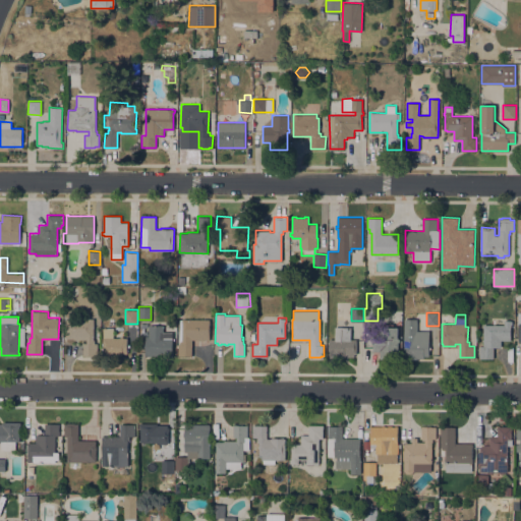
[(94,319),(94,339),(95,339),(95,343),(98,343),(98,355),(83,355),(83,343),(87,343),(87,339),(74,339),(74,338),(66,338),(66,319),(94,319)]
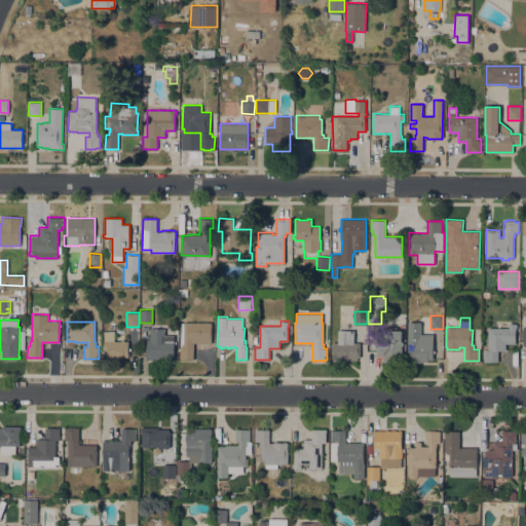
[(194,342),(193,359),(180,359),(180,347),(183,347),(183,344),(180,344),(181,323),(184,323),(184,322),(212,322),(212,342),(194,342)]
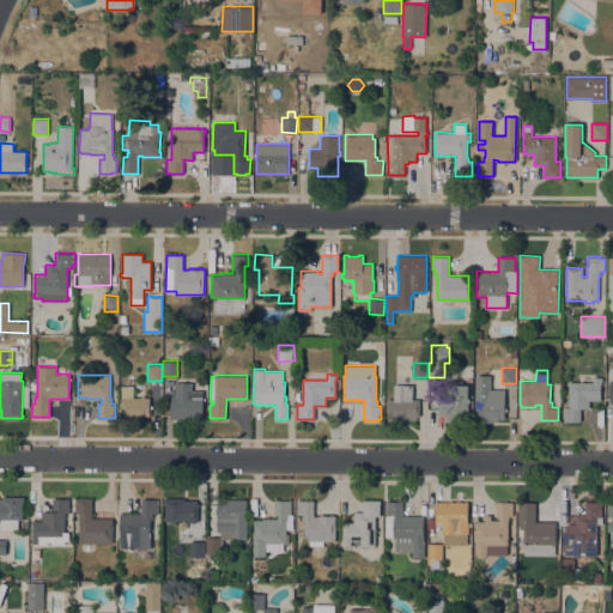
[(504,419),(498,419),(498,422),(491,420),(491,422),(475,422),(475,400),(475,375),(491,375),(491,389),(504,389),(504,411),(504,419)]
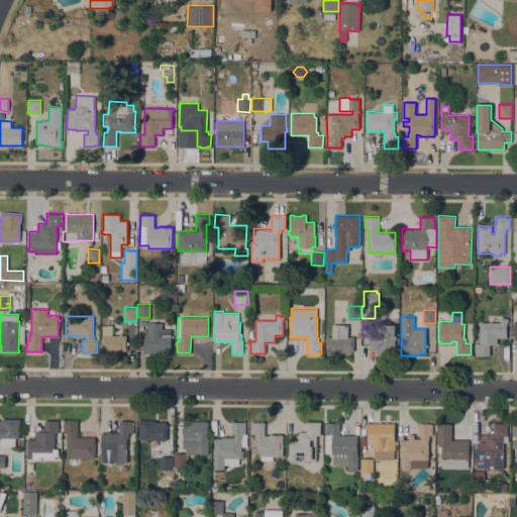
[(480,321),(500,322),(500,317),(507,317),(507,318),(508,318),(508,322),(507,322),(506,337),(497,337),(497,344),(490,344),(490,355),(476,354),(476,343),(480,343),(480,321)]
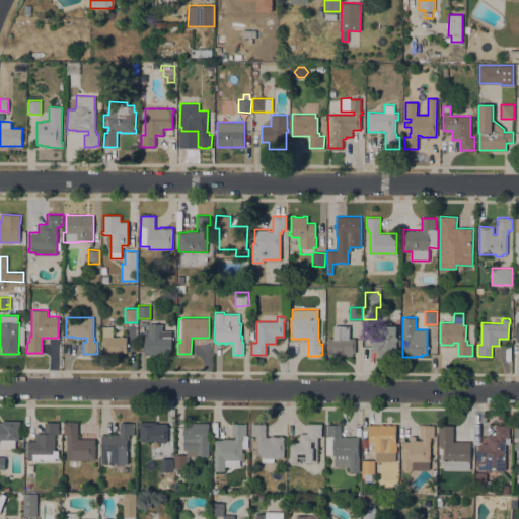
[(145,335),(148,335),(148,323),(162,323),(162,336),(171,336),(171,355),(169,355),(169,354),(158,354),(158,355),(156,355),(156,354),(145,354),(145,335)]
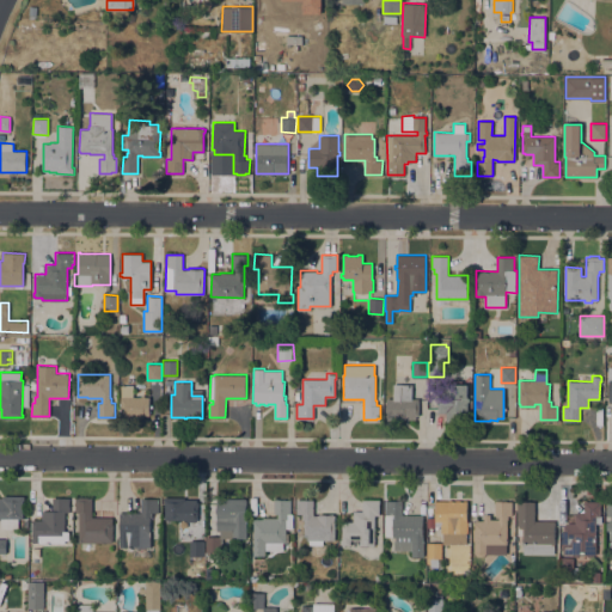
[(446,421),(446,412),(438,412),(439,392),(447,392),(447,383),(469,384),(469,402),(467,402),(466,422),(446,421)]
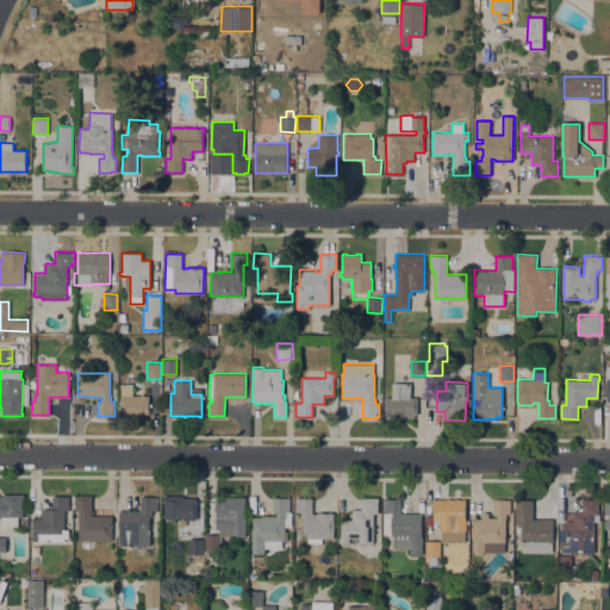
[(385,417),(385,397),(392,397),(392,383),(411,383),(410,397),(417,397),(417,412),(418,412),(418,415),(415,415),(415,417),(385,417)]
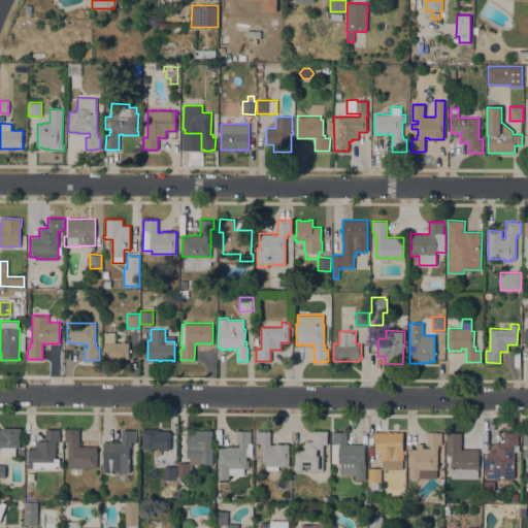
[(103,360),(104,341),(105,332),(114,332),(114,341),(122,341),(122,340),(125,340),(125,342),(129,342),(129,349),(131,349),(131,352),(129,352),(129,358),(124,358),(124,360),(103,360)]
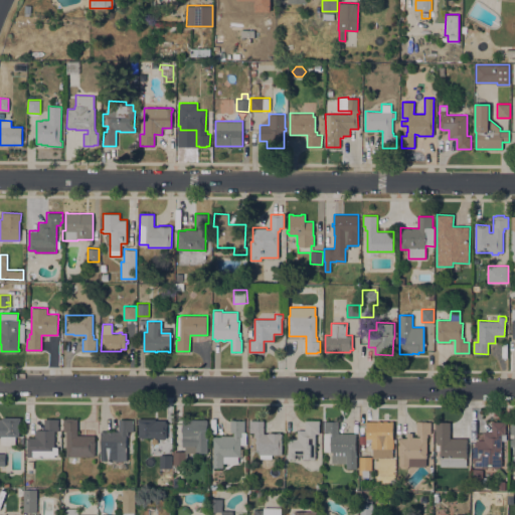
[(21,417),(21,420),(19,420),(19,436),(15,436),(15,445),(0,444),(0,418),(3,418),(3,416),(21,417)]
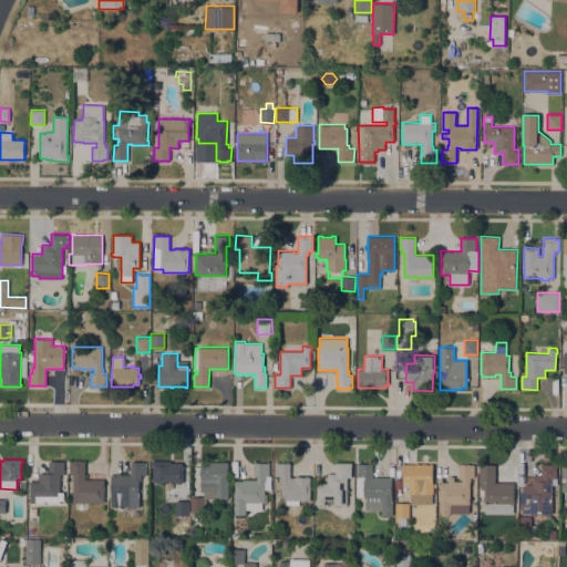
[(30,502),(30,501),(28,501),(28,493),(30,493),(30,483),(29,483),(29,482),(39,482),(39,473),(49,473),(49,460),(64,460),(64,474),(60,474),(60,492),(64,492),(64,500),(60,500),(60,503),(30,502)]
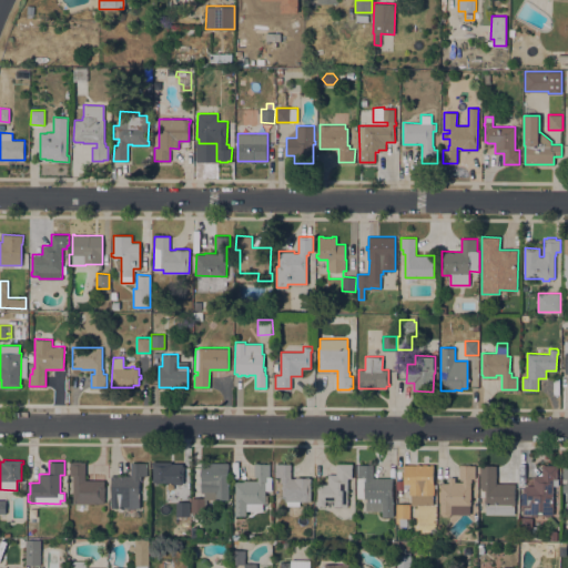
[(73,503),(73,475),(70,475),(70,462),(75,462),(75,460),(82,460),(82,462),(85,462),(85,479),(104,480),(104,504),(73,503)]
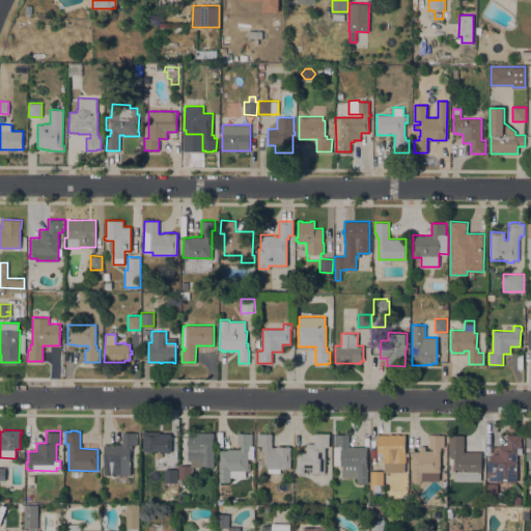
[(143,450),(143,436),(142,436),(142,430),(161,431),(161,432),(171,432),(171,435),(172,435),(172,439),(171,439),(171,451),(170,451),(170,452),(162,452),(162,451),(143,450)]
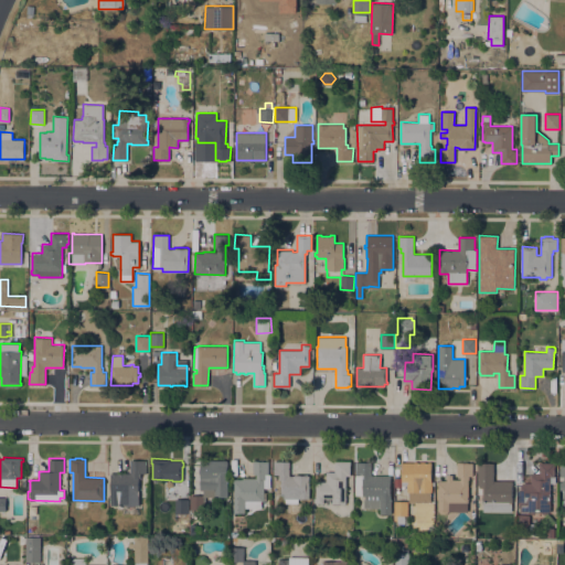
[(110,504),(110,472),(130,472),(130,459),(146,460),(146,472),(140,472),(140,477),(139,477),(139,504),(138,504),(110,504)]
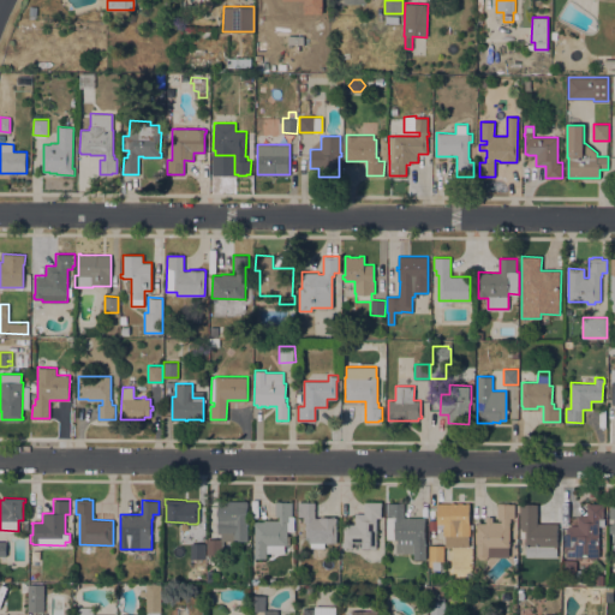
[(248,501),(246,518),(248,518),(248,541),(233,541),(233,533),(218,532),(218,500),(219,500),(248,501)]
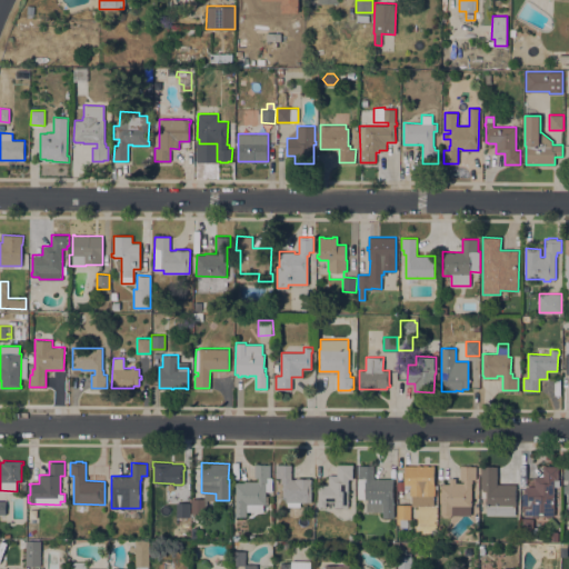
[(236,482),(245,482),(245,481),(258,481),(258,477),(255,477),(255,463),(270,465),(270,477),(272,477),(272,491),(266,491),(266,496),(268,496),(268,503),(263,503),(262,511),(247,510),(246,516),(236,516),(236,482)]
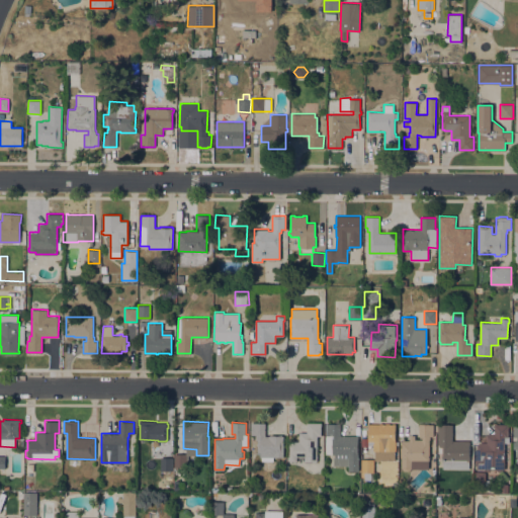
[(283,457),(273,456),(273,461),(261,460),(261,456),(260,456),(260,453),(257,453),(257,439),(256,439),(256,434),(251,434),(251,422),(265,423),(265,435),(283,435),(283,457)]
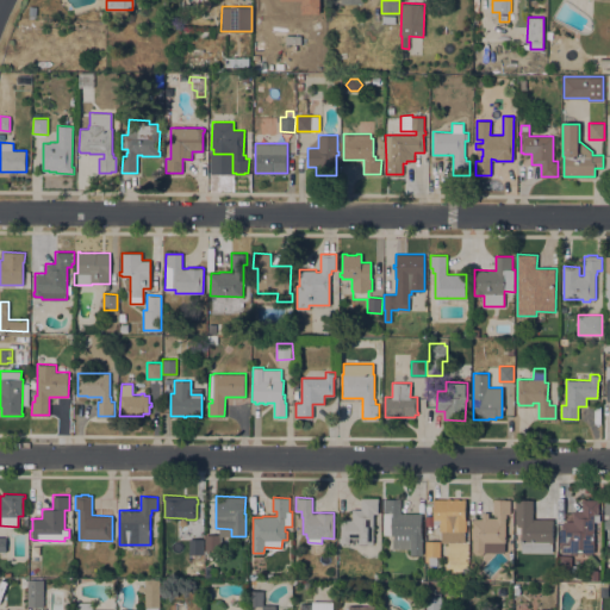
[(373,543),(359,543),(359,537),(349,537),(349,543),(341,543),(341,541),(340,541),(340,539),(341,539),(341,521),(343,521),(343,520),(352,520),(352,509),(361,509),(361,497),(378,497),(378,512),(373,512),(373,543)]
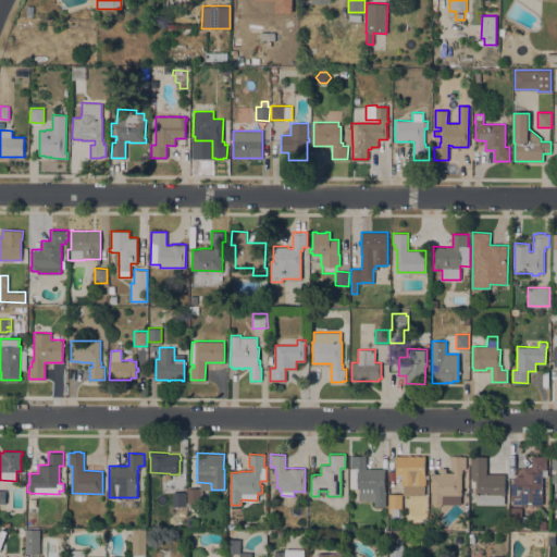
[(440,506),(434,506),(431,503),(432,492),(430,492),(431,481),(432,481),(432,477),(431,477),(431,474),(433,474),(433,473),(441,473),(441,468),(446,468),(446,472),(454,472),(454,469),(449,468),(450,454),(467,455),(466,469),(462,468),(462,472),(461,472),(461,504),(442,503),(440,506)]
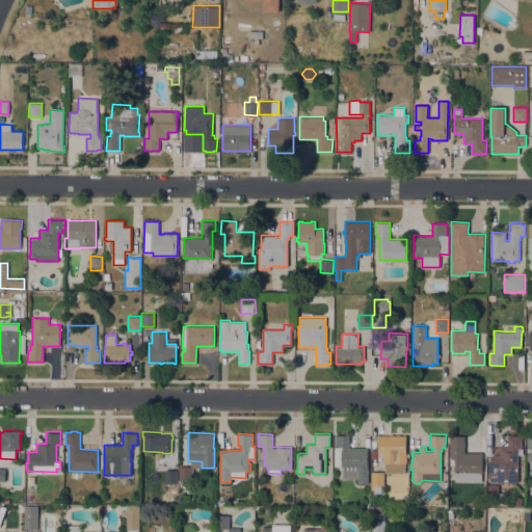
[(335,464),(335,434),(350,434),(349,447),(368,448),(367,467),(368,467),(368,483),(357,483),(357,478),(342,478),(343,470),(344,470),(344,467),(341,467),(341,466),(335,464)]
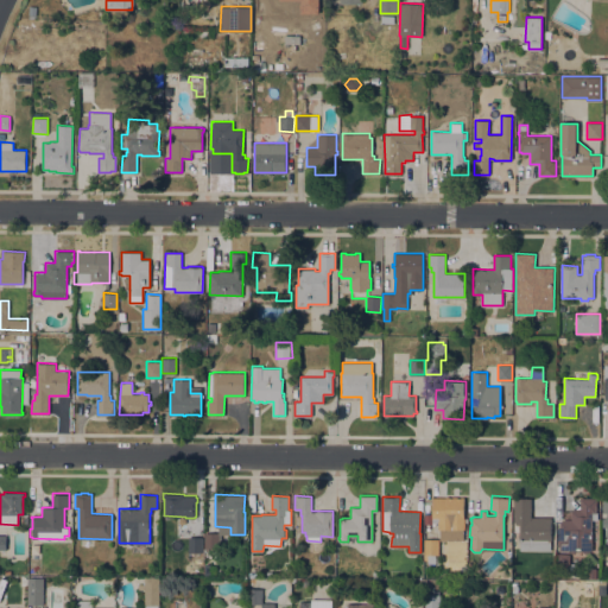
[(432,498),(464,498),(464,518),(464,529),(463,529),(463,540),(441,540),(441,529),(438,529),(438,523),(432,523),(432,498)]
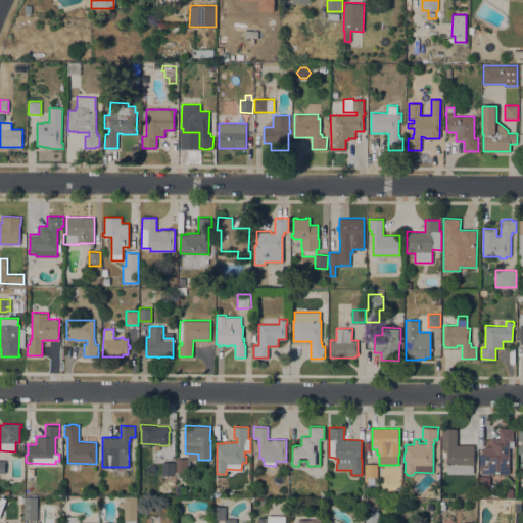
[(473,473),(447,473),(447,465),(446,465),(446,443),(445,443),(445,440),(442,440),(442,428),(457,428),(457,444),(474,444),(473,473)]
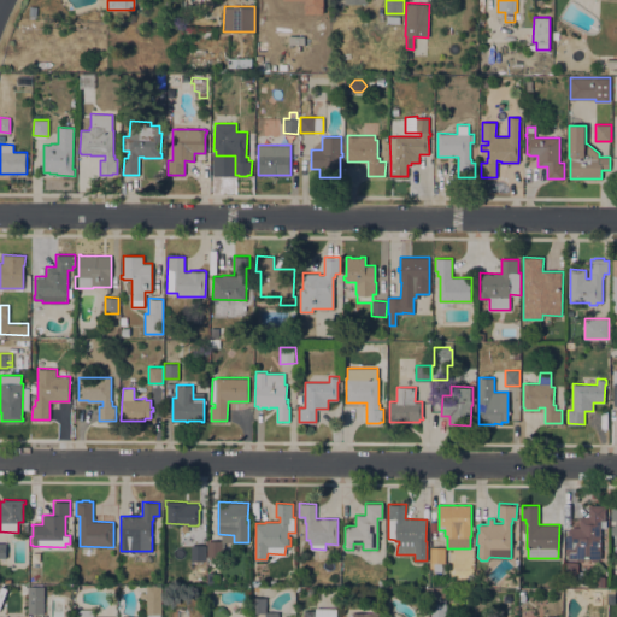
[(580,527),(580,517),(588,517),(588,505),(606,505),(605,521),(601,521),(600,558),(599,558),(597,560),(593,560),(591,558),(585,558),(582,560),(579,560),(576,558),(568,558),(568,554),(565,554),(565,535),(568,535),(568,529),(570,529),(570,527),(571,527),(571,526),(580,527)]
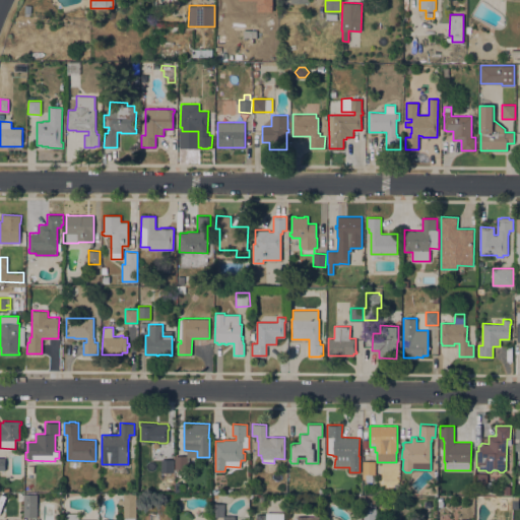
[(187,468),(175,468),(175,455),(187,455),(187,468)]
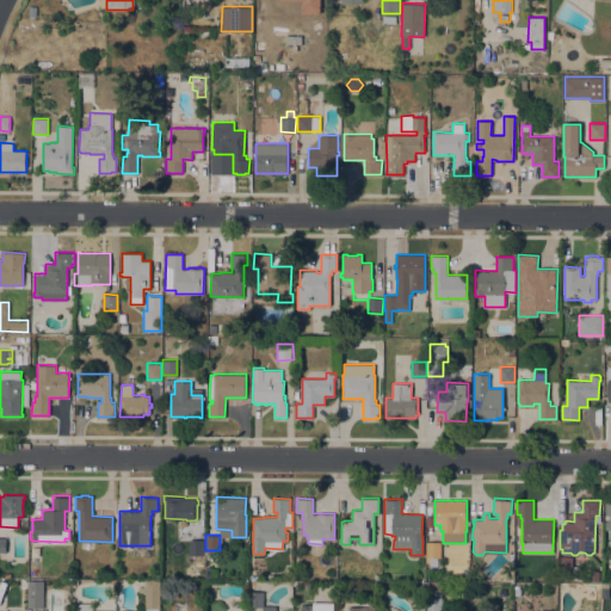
[(440,566),(437,566),(437,571),(430,571),(430,562),(425,562),(425,557),(426,557),(426,542),(440,542),(440,566)]
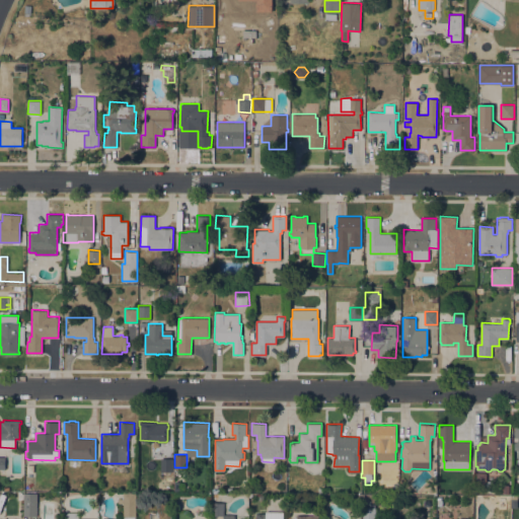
[(475,472),(487,472),(486,483),(475,483),(475,472)]
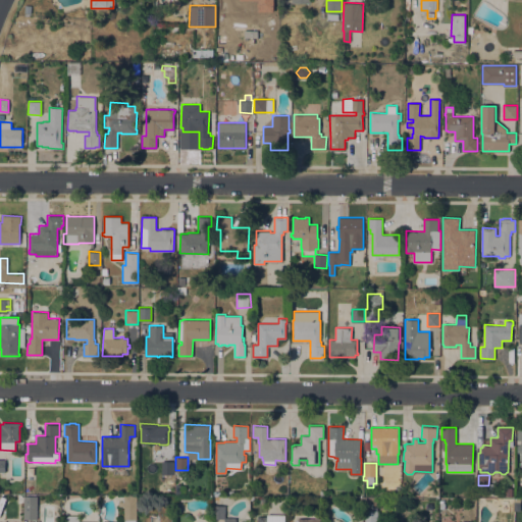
[(506,487),(514,487),(514,496),(506,496),(506,487)]
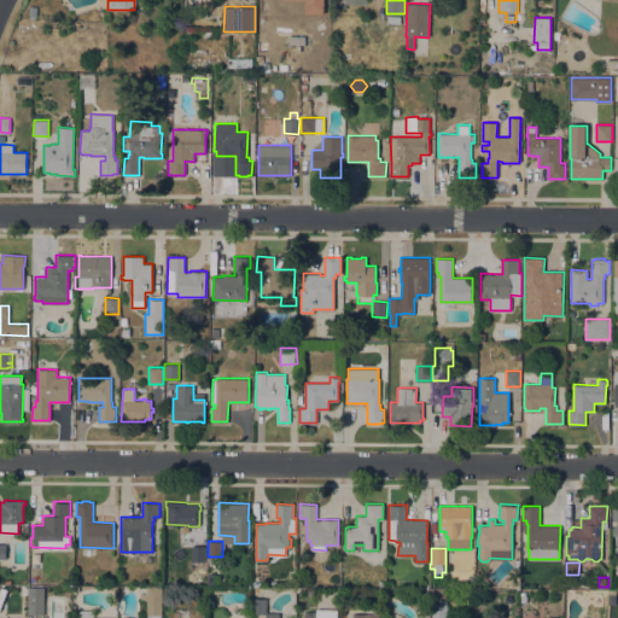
[(42,613),(28,613),(28,588),(42,588),(42,613)]
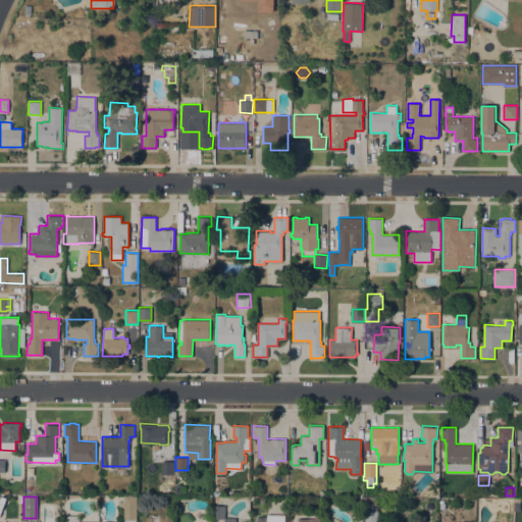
[(136,521),(124,521),(124,519),(123,506),(118,506),(118,501),(123,501),(123,497),(136,497),(136,521)]
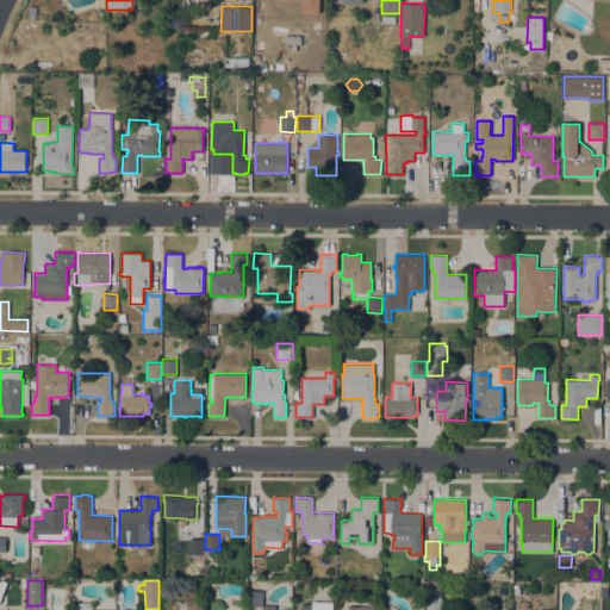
[(262,591),(262,607),(249,607),(249,591),(262,591)]
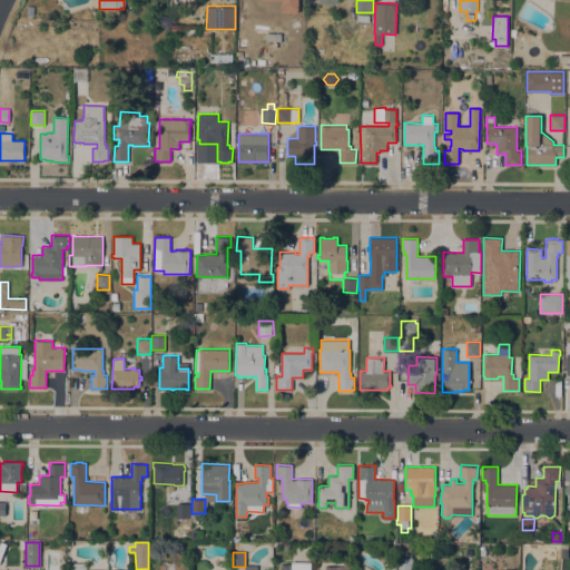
[(412,569),(399,569),(399,557),(412,557),(412,569)]
